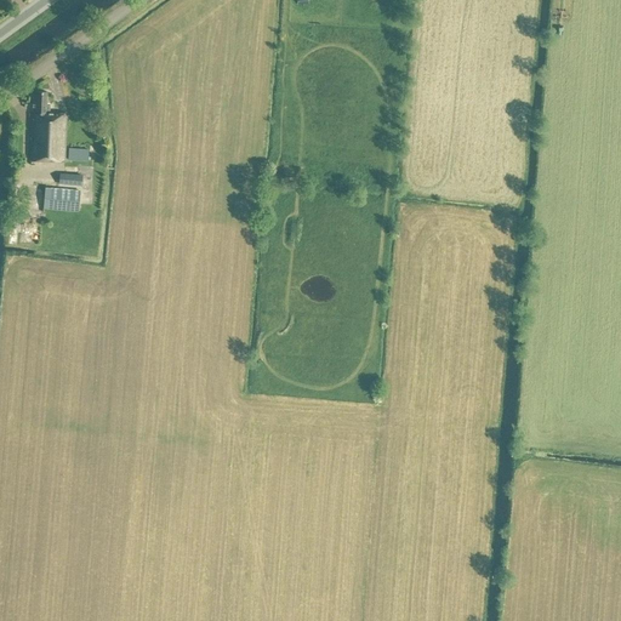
[(30,161),(64,163),(67,114),(49,113),(50,106),(46,106),(46,92),(36,91),(36,95),(34,95),(30,161)]
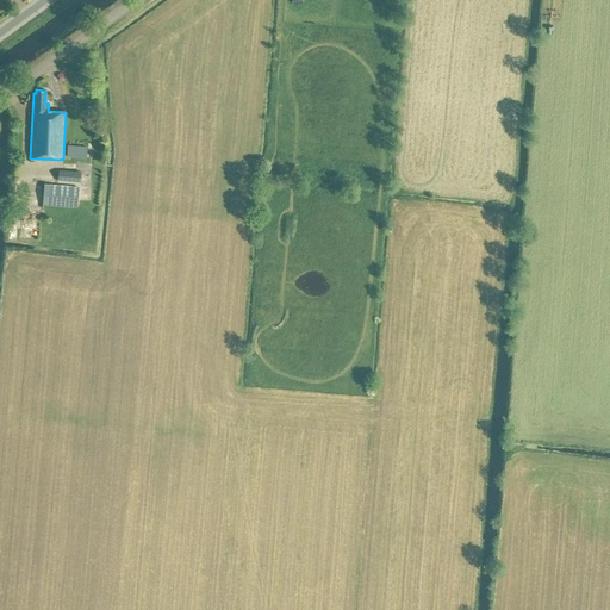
[(92,100),(79,101),(79,112),(92,111),(92,100)]
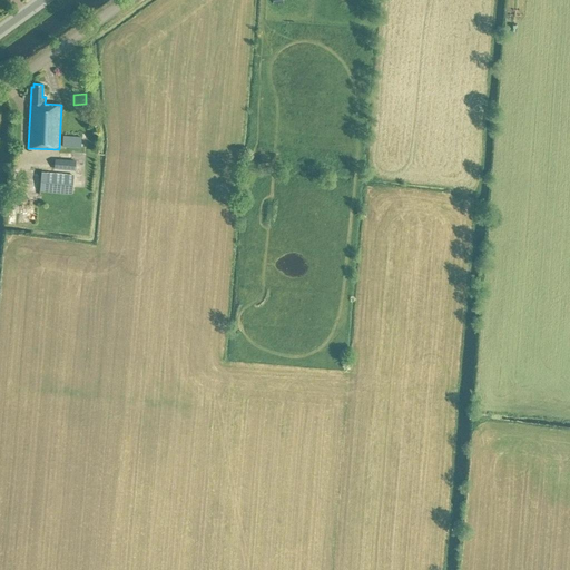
[(62,147),(81,147),(81,138),(64,137),(62,147)]
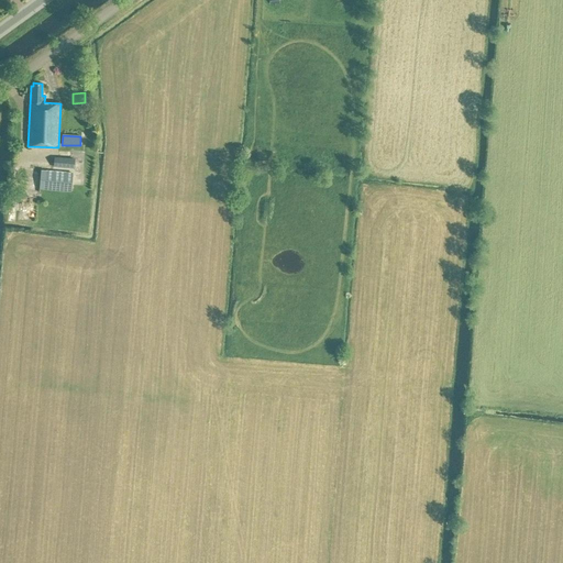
[(54,167),(74,169),(75,158),(55,157),(54,167)]
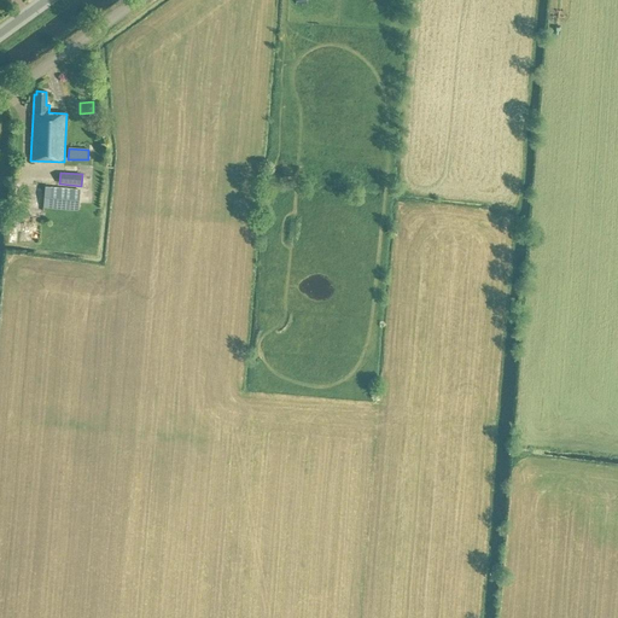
[(44,208),(79,210),(80,190),(45,187),(44,208)]
